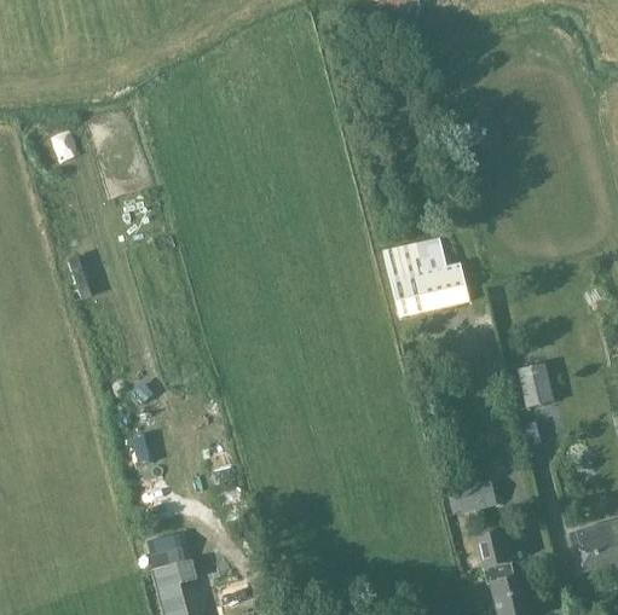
[(382,250),(400,317),(469,301),(461,264),(445,266),(440,238),(382,250)]
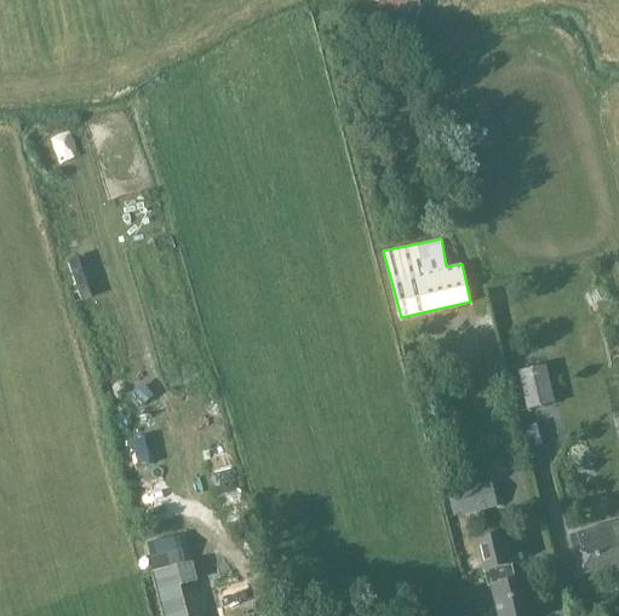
[(517,369),(526,407),(554,401),(545,362),(517,369)]
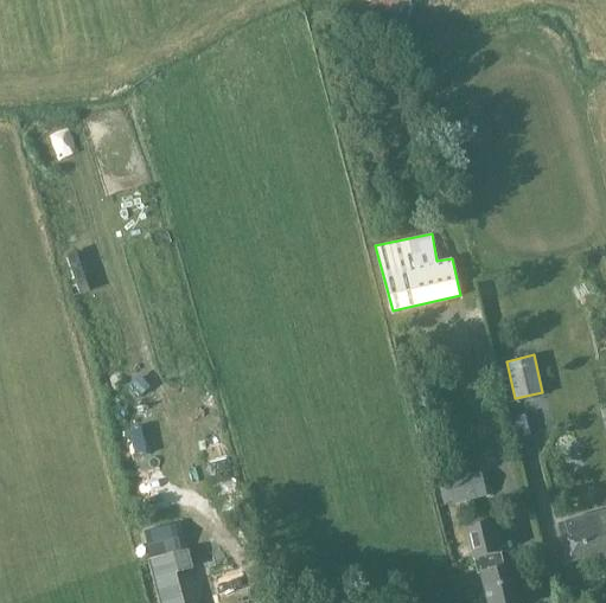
[(525,415),(512,418),(517,438),(530,435),(525,415)]
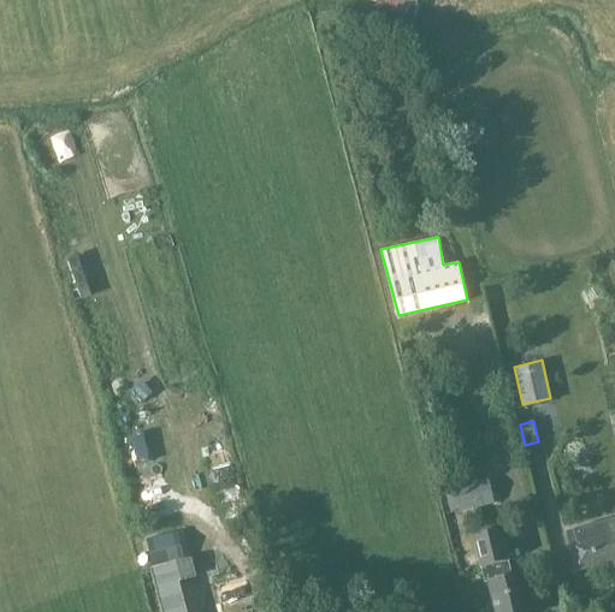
[(472,470),(449,476),(459,510),(461,509),(494,500),(488,477),(474,481),(472,470)]
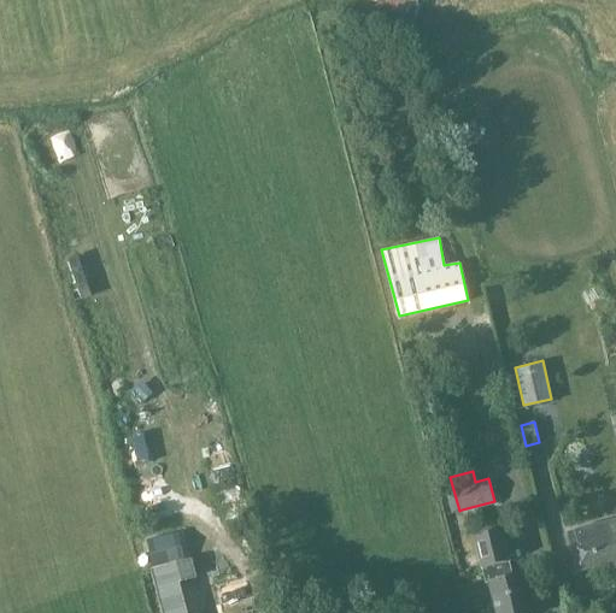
[(615,518),(569,530),(572,543),(579,570),(615,559),(615,518)]
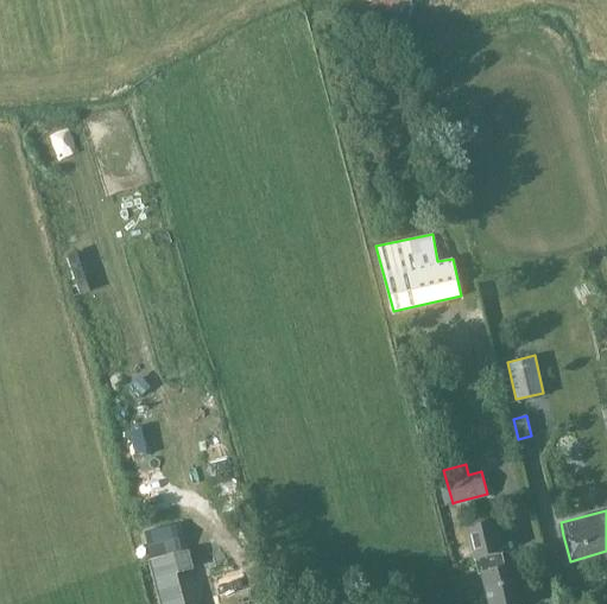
[(499,553),(503,552),(494,520),(468,526),(479,573),(484,572),(491,603),(523,603),(513,564),(503,566),(499,553)]
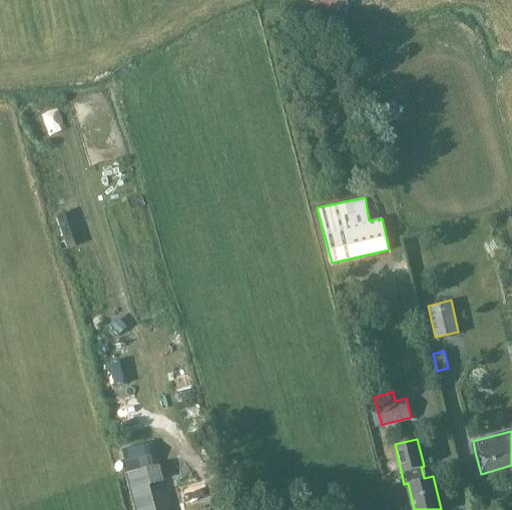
[(122,447),(126,470),(131,487),(137,509),(154,509),(147,483),(150,483),(150,481),(161,478),(157,462),(151,464),(147,443),(122,447)]
